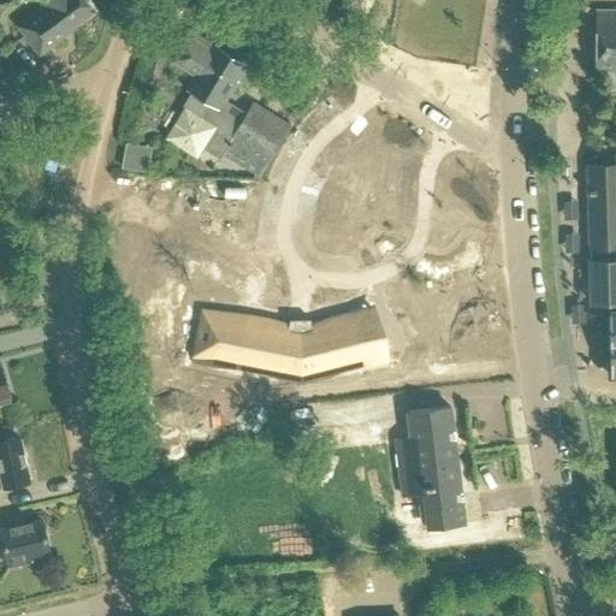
[(39,0),(43,6),(17,25),(39,54),(66,34),(65,31),(93,11),(84,0),(39,0)]
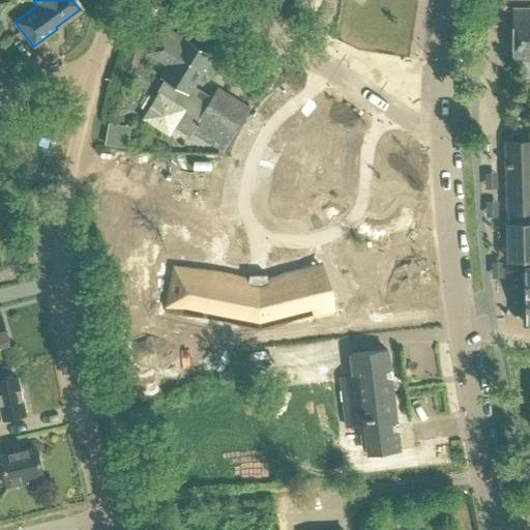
[(296,0),(314,9),(318,0),(296,0)]
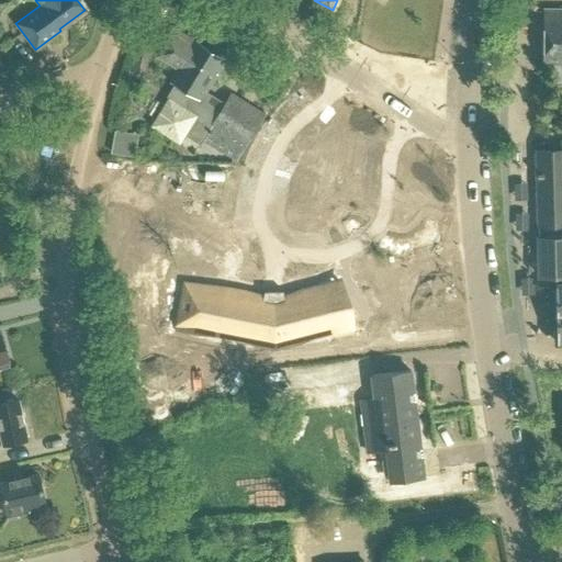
[(561,7),(559,7),(559,9),(543,9),(543,64),(561,64),(561,7)]
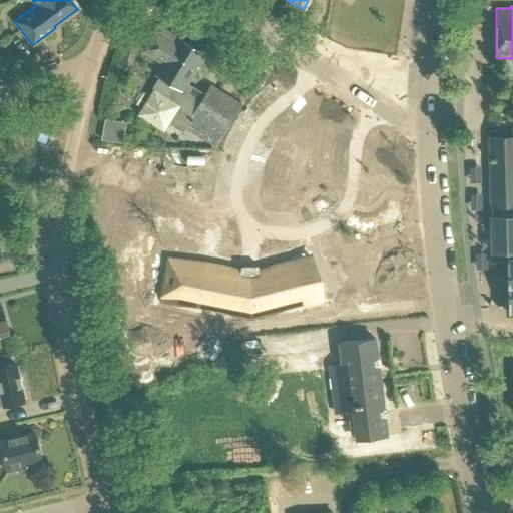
[(160,77),(136,115),(163,131),(170,119),(214,146),(240,105),(230,99),(209,86),(205,93),(200,101),(189,95),(193,88),(186,83),(196,67),(195,66),(203,54),(178,39),(175,43),(165,37),(155,30),(142,51),(162,63),(156,75),(160,77)]
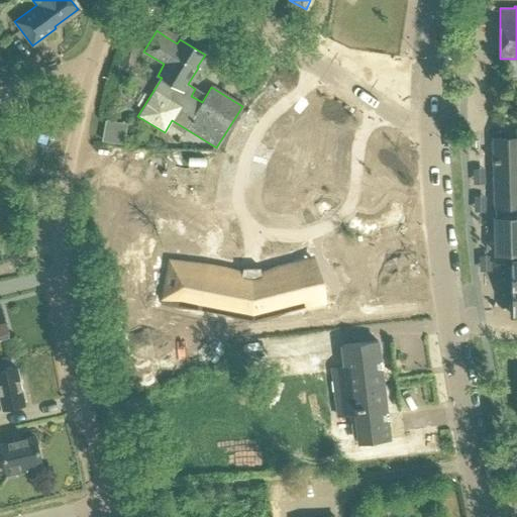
[(128,63),(119,60),(117,70),(126,72),(128,63)]
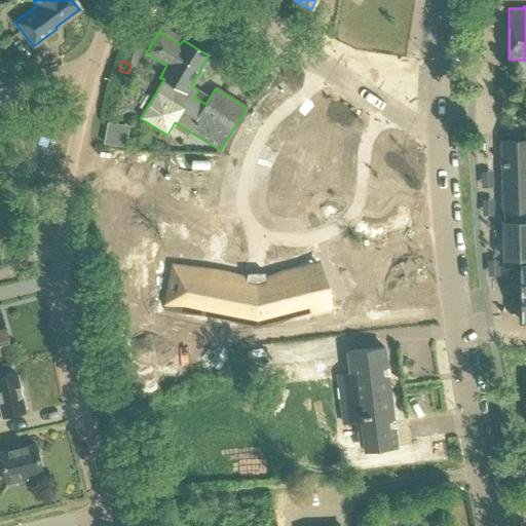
[(519,259),(520,321),(525,321),(525,129),(524,130),(524,140),(501,140),(503,211),(504,259),(519,259)]
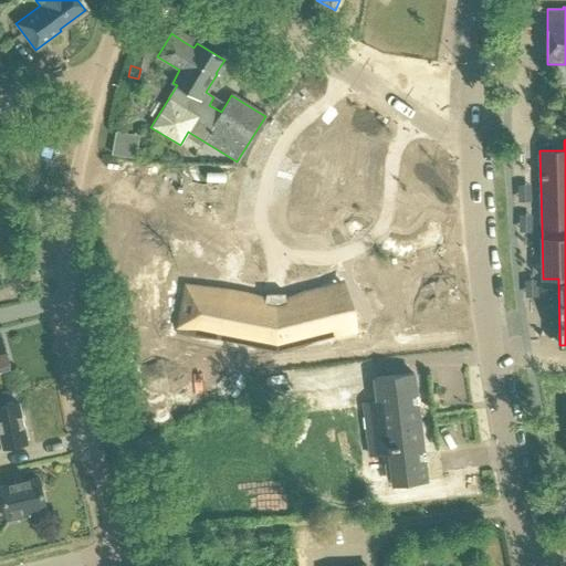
[(306,181),(312,206),(379,191),(374,166),(306,181)]
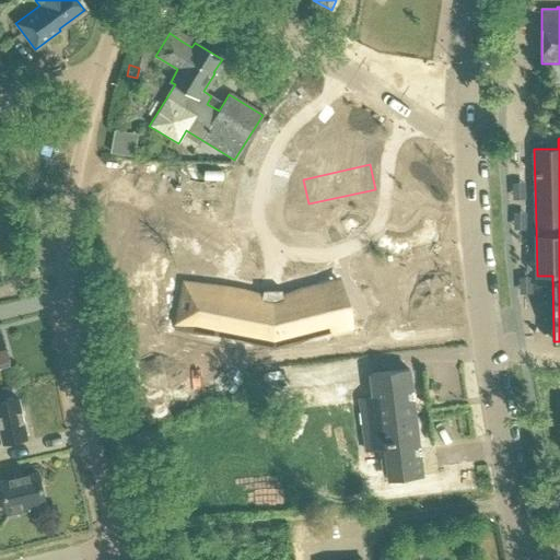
[(162,203),(137,205),(139,264),(164,263),(162,203)]
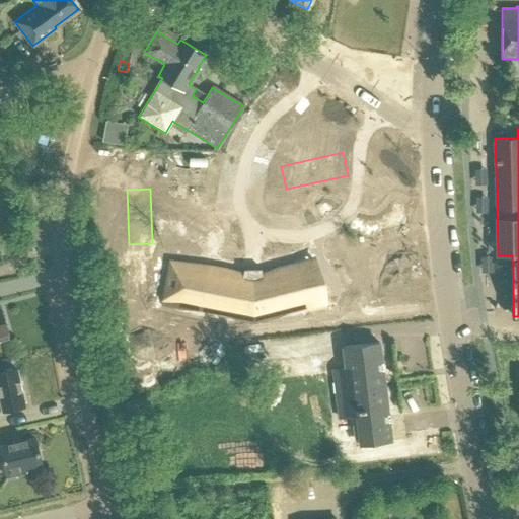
[(164,288),(161,305),(180,308),(180,303),(225,312),(224,316),(253,321),(273,317),(272,312),(306,303),(297,267),(252,278),(251,278),(250,278),(188,267),(182,291),(164,288)]
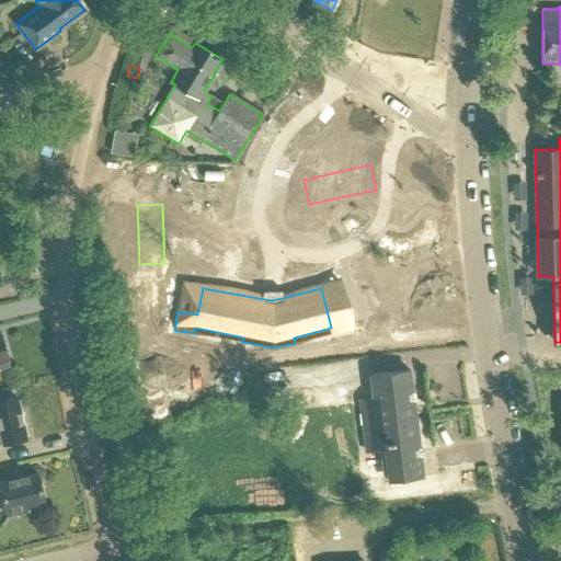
[(375,398),(361,400),(367,453),(386,449),(390,481),(422,477),(409,369),(371,375),(375,398)]
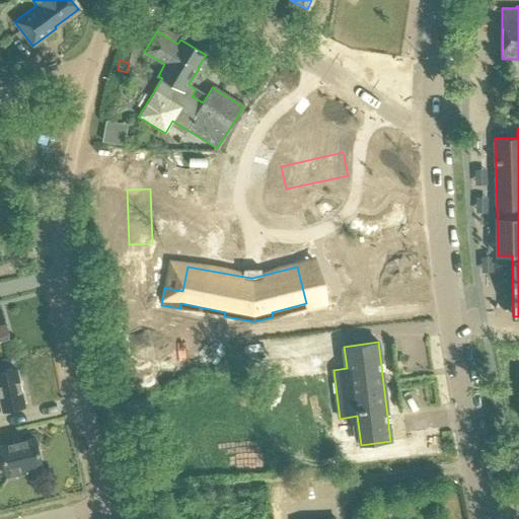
[(0,411),(24,404),(16,369),(0,372),(0,411)]
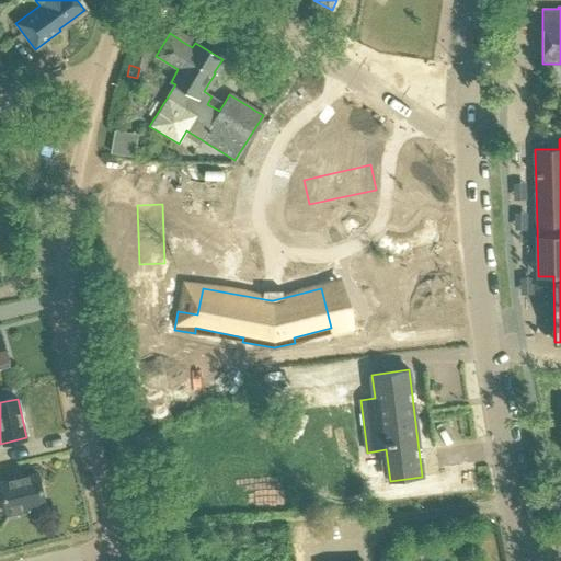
[(44,503),(37,473),(0,482),(0,480),(0,496),(2,495),(7,515),(27,511),(26,507),(44,503)]
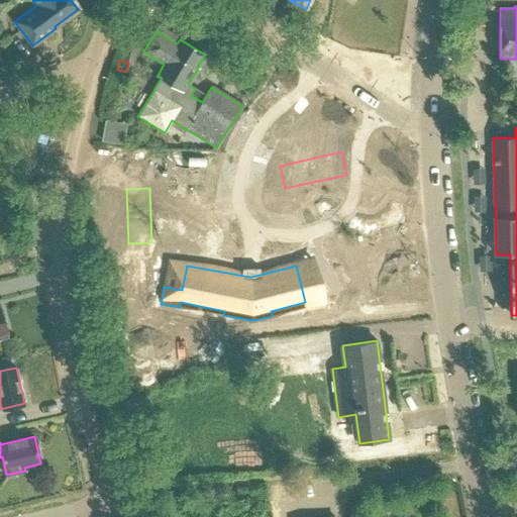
[(333,445),(334,459),(347,458),(345,444),(333,445)]
